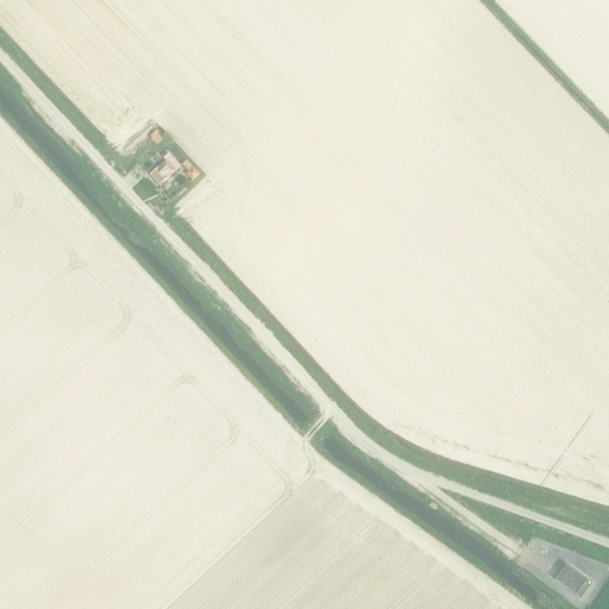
[(150,139),(158,146),(164,139),(156,131),(150,139)]
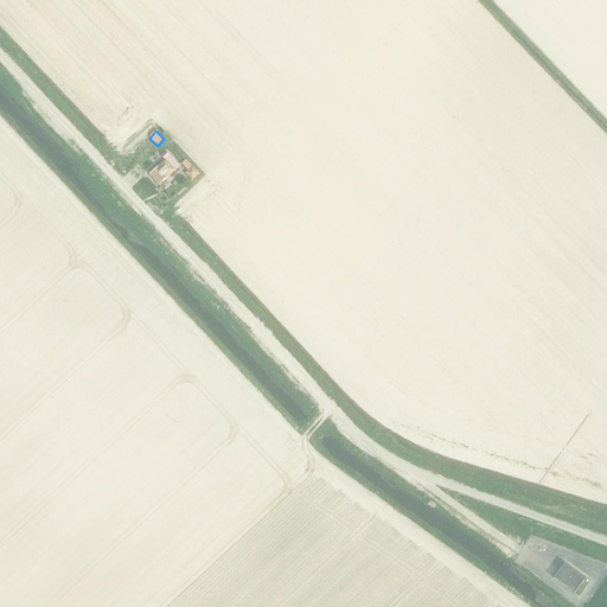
[(181,164),(185,160),(177,151),(173,154),(181,164)]
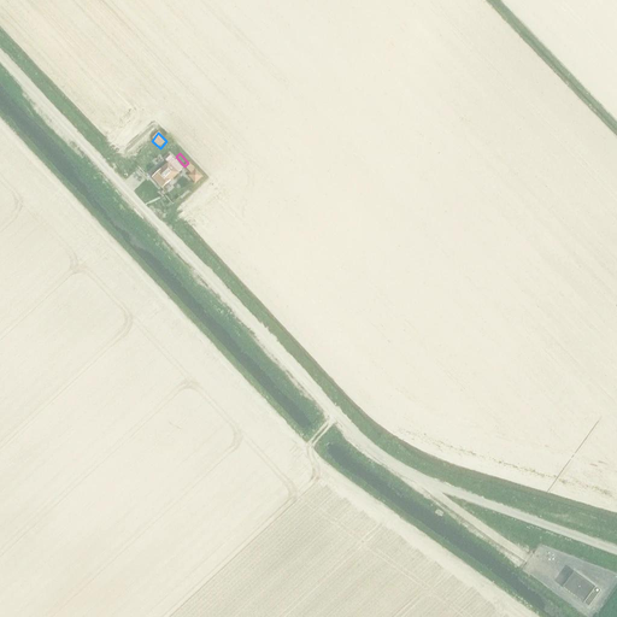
[(152,178),(163,191),(178,175),(183,170),(170,157),(164,163),(166,165),(152,178)]
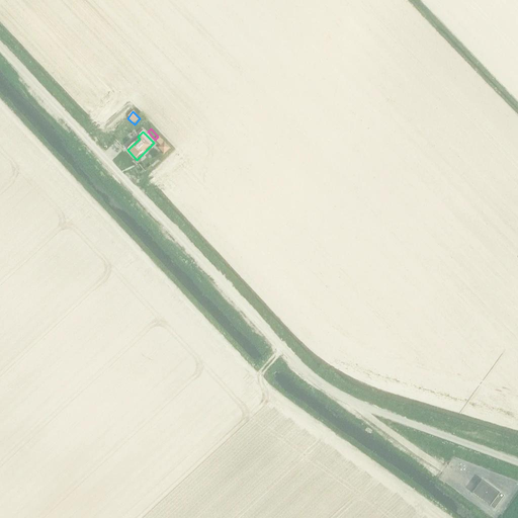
[(157,149),(163,156),(170,150),(158,137),(154,141),(160,147),(157,149)]
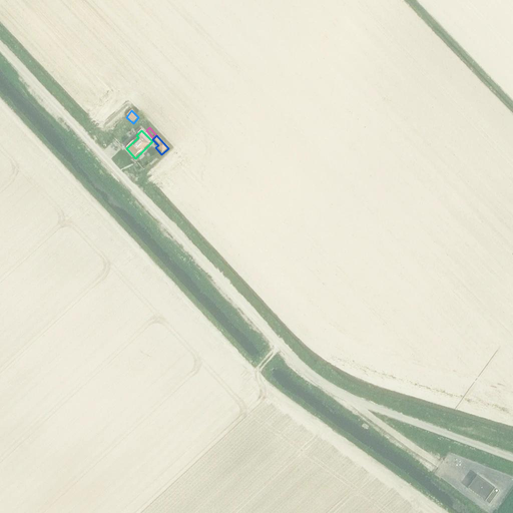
[(477,476),(467,489),(473,494),(489,505),(499,492),(483,481),(477,476)]
